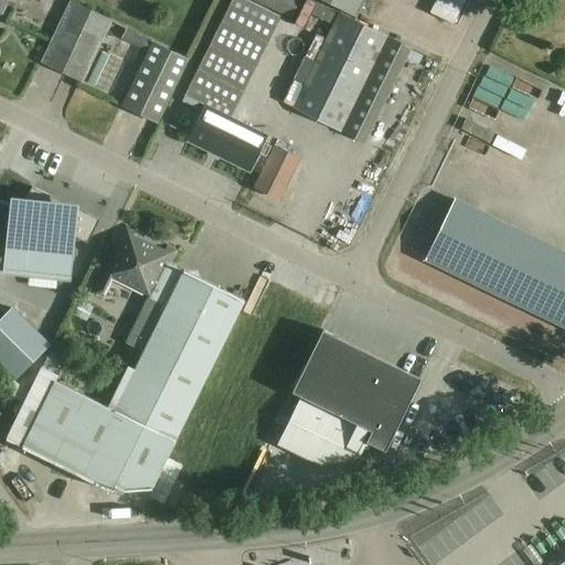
[(252,0),(291,19),(300,0),(252,0)]
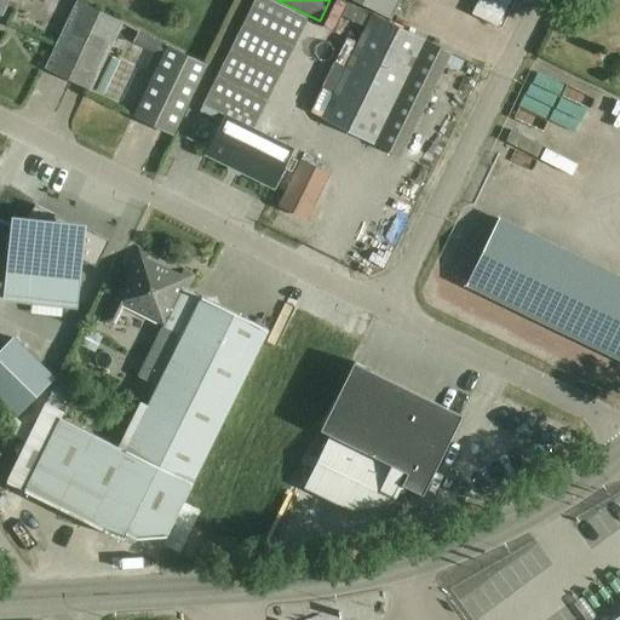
[(332,30),(345,3),(339,0),(338,0),(325,27),(332,30)]
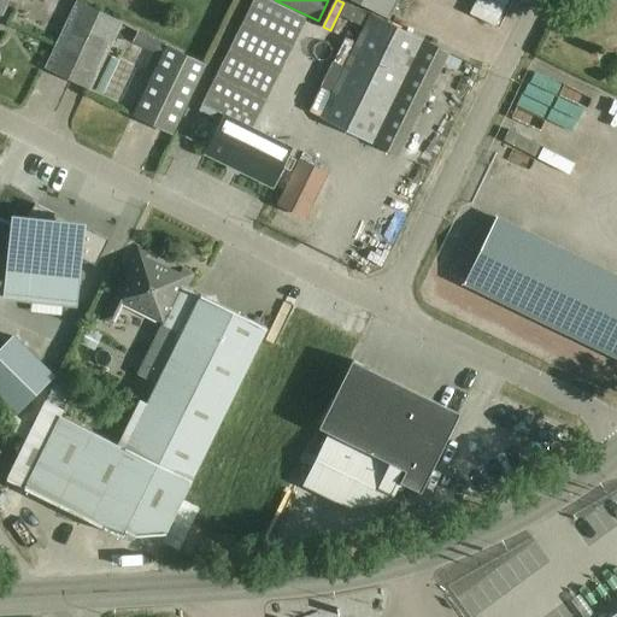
[(397,0),(351,0),(388,18),(397,0)]
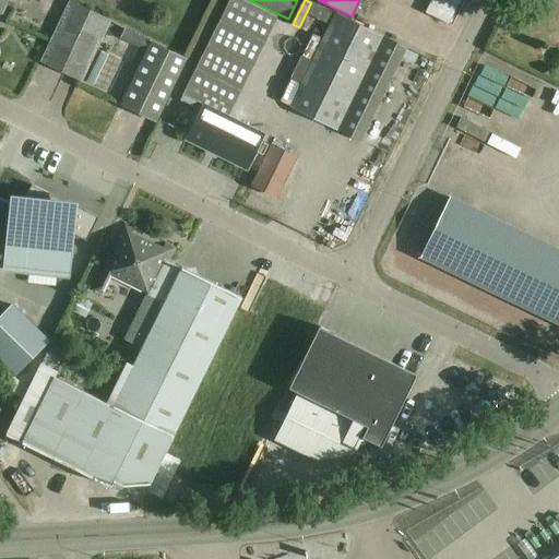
[(83,80),(95,54),(111,20),(71,1),(43,61),(83,80)]
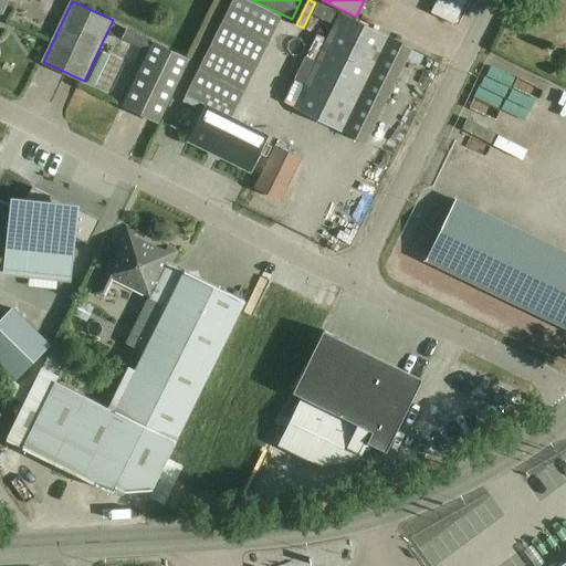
[(329,23),(335,12),(317,3),(312,14),(329,23)]
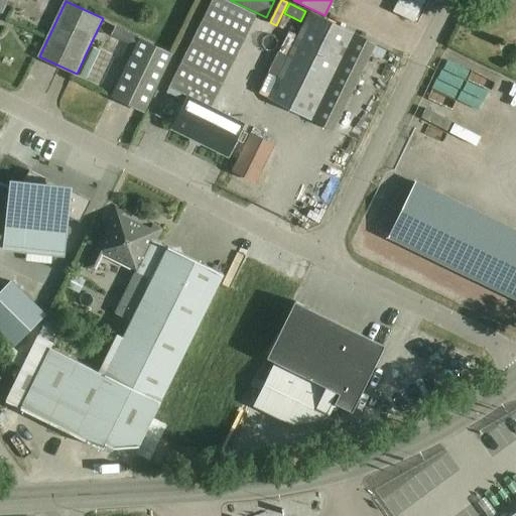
[(334,131),(377,44),(309,12),(267,98),(334,131)]
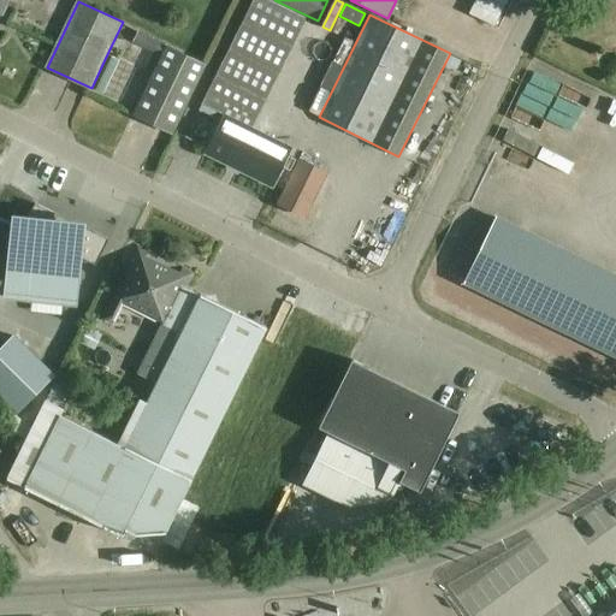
[(158,55),(163,46),(137,34),(134,43),(158,55)]
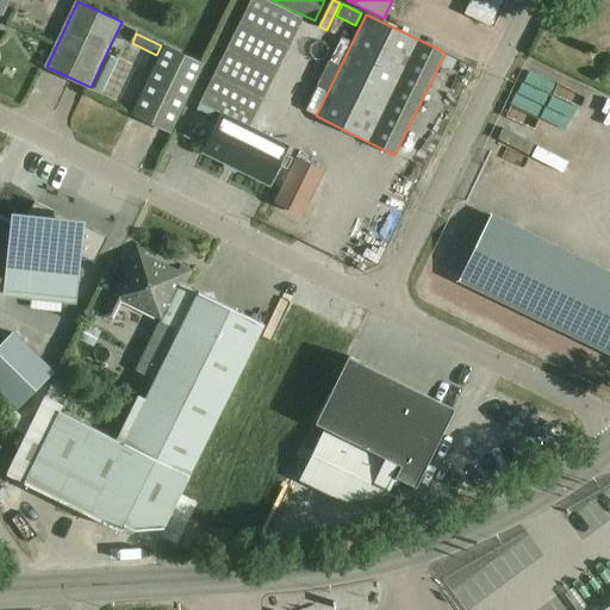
[(172,134),(204,66),(162,45),(130,113),(172,134)]
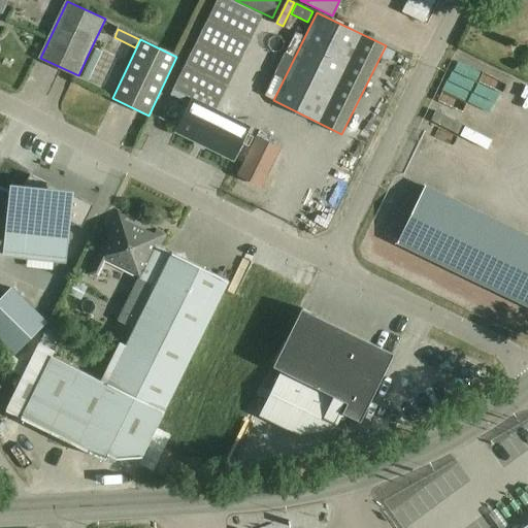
[(234,162),(252,127),(192,97),(174,133),(234,162)]
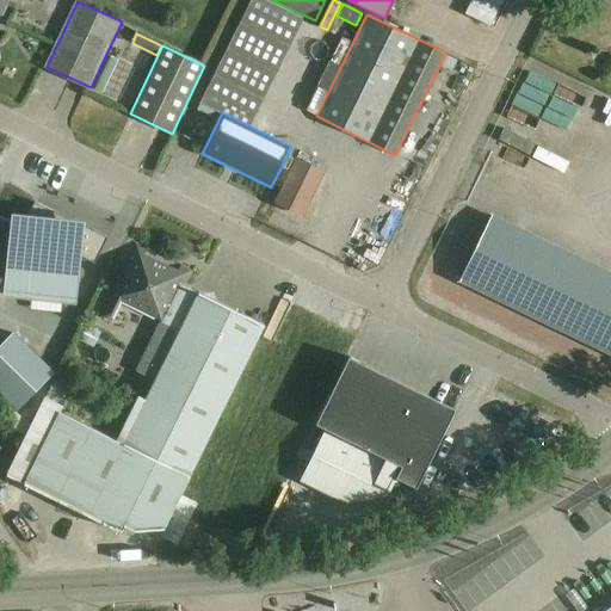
[(304,218),(326,172),(297,158),(276,204),(304,218)]
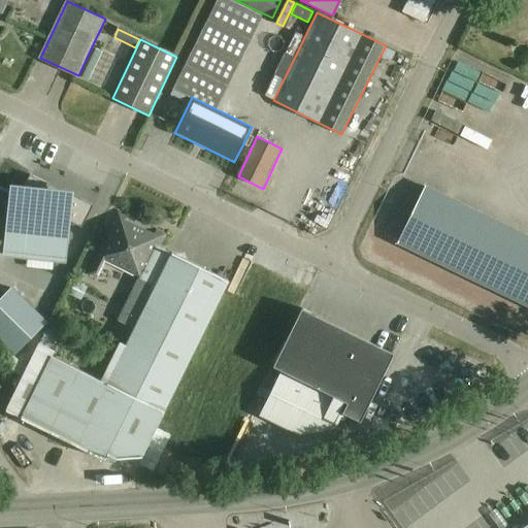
[(339,174),(334,187),(345,192),(351,178),(339,174)]
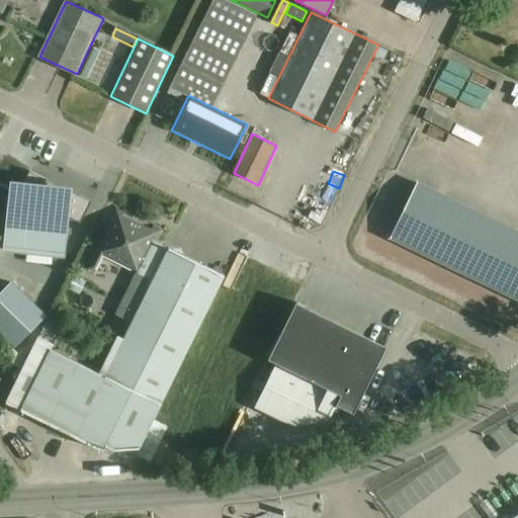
[(21,191),(18,191),(13,244),(66,249),(71,196),(67,196),(67,195),(53,189),(54,186),(34,178),(27,192),(21,191)]
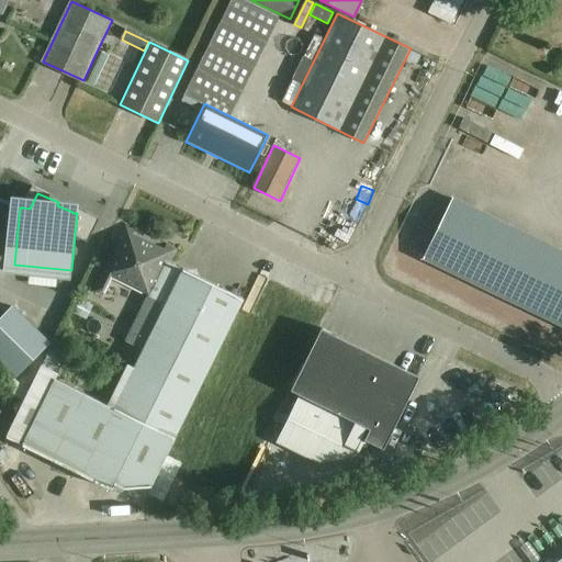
[(561,325),(561,253),(451,199),(423,258),(561,325)]
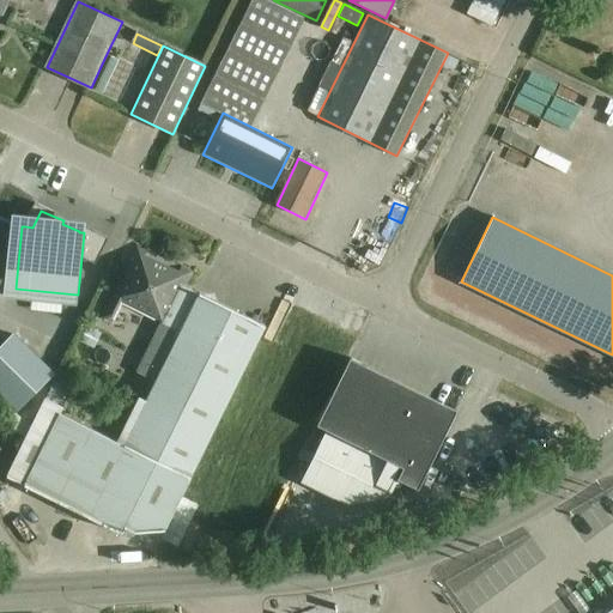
[(96,266),(96,267),(97,267),(109,241),(97,236),(97,237),(97,238),(97,243),(96,266)]
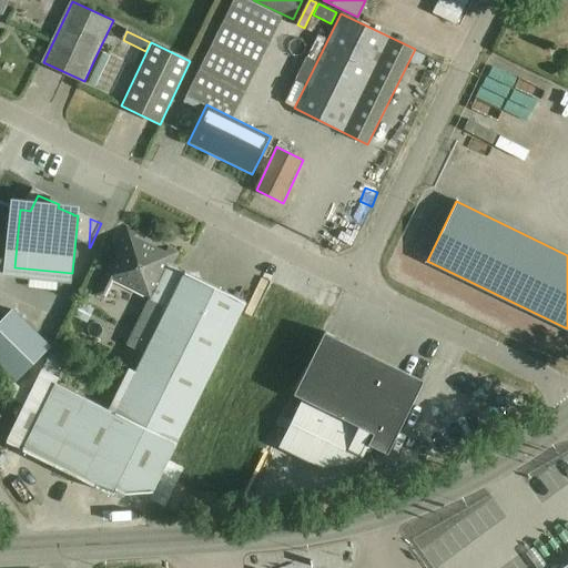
[(48,361),(47,359),(29,395),(10,377),(2,386),(23,406),(6,443),(22,449),(113,495),(117,489),(125,494),(152,492),(245,302),(200,280),(198,273),(192,275),(184,272),(184,273),(171,266),(178,253),(168,247),(165,254),(133,239),(137,232),(127,227),(93,295),(103,301),(114,279),(145,294),(142,300),(152,305),(154,302),(166,307),(135,372),(130,368),(110,409),(56,383),(72,348),(58,342),(48,361)]
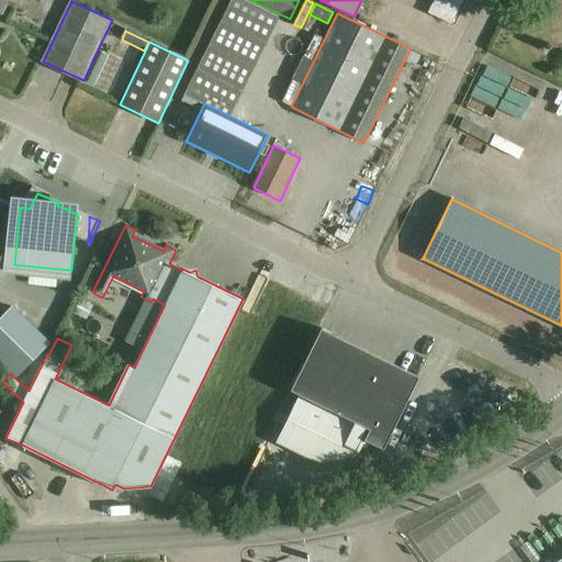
[(0,355),(19,372),(52,337),(15,303),(0,319),(0,355)]
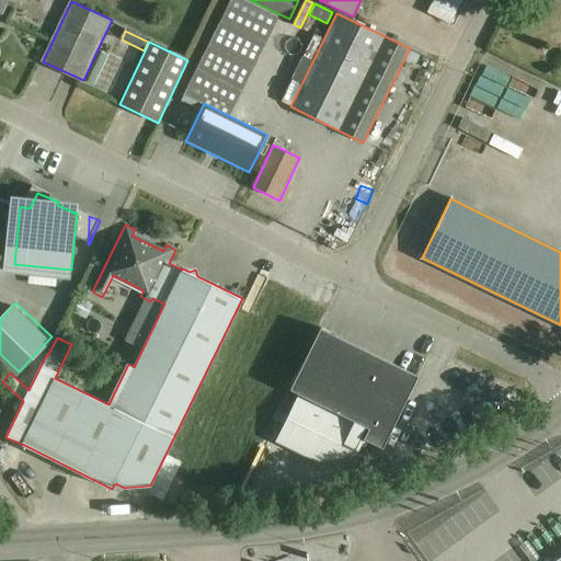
[(419,376),(377,355),(319,328),(288,389),(299,395),(276,442),(318,461),(356,454),(364,437),(384,447),(419,376)]
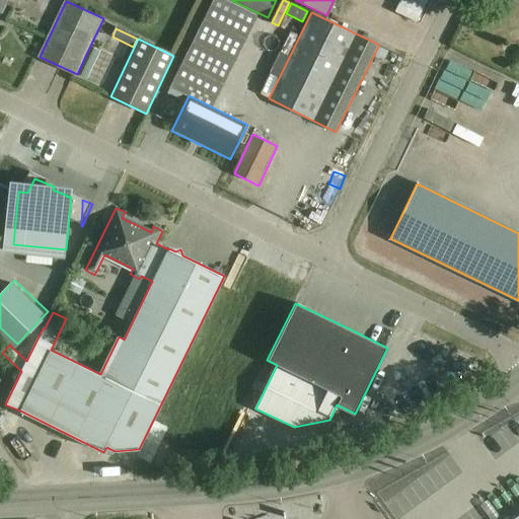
[(518,417),(479,445),(495,466),(518,449),(518,417)]
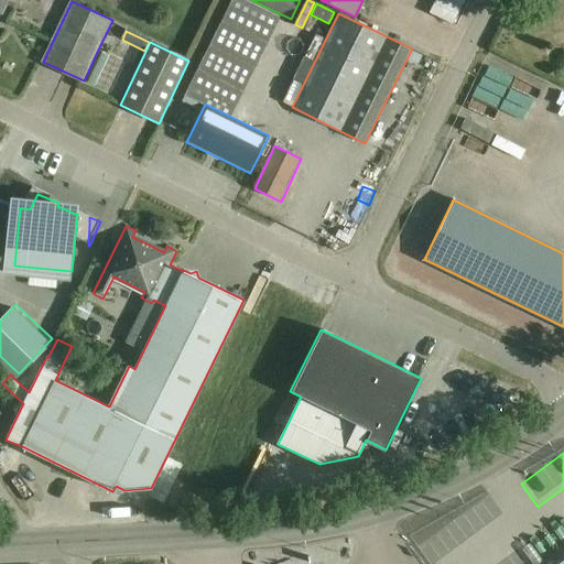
[(422,563),(443,563),(505,529),(491,508),(415,552),(422,563)]
